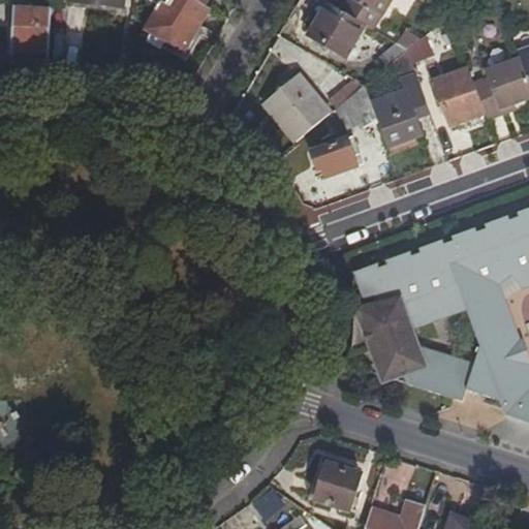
[(1,73),(39,76),(44,0),(31,0),(31,8),(5,6),(1,73)]
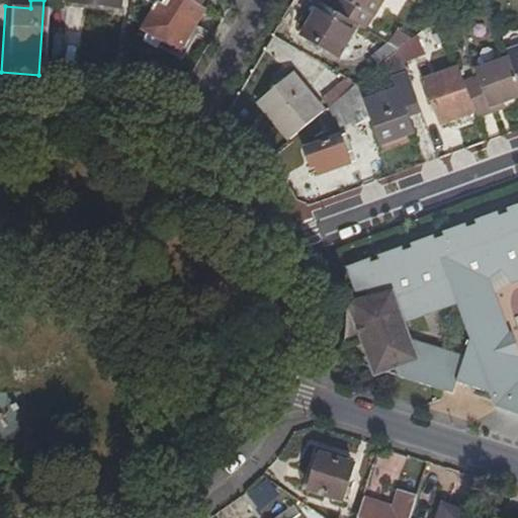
[(200,5),(191,0),(144,0),(152,4),(139,26),(177,49),(202,6),(200,5)]
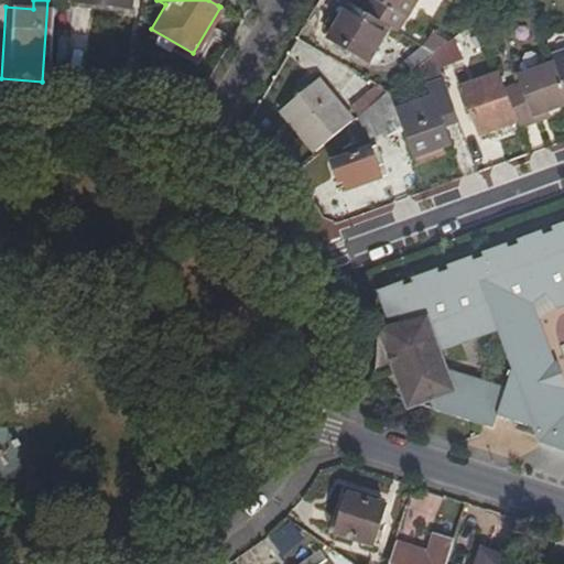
[(413,0),(368,0),(361,11),(388,28),(396,31),(413,0)]
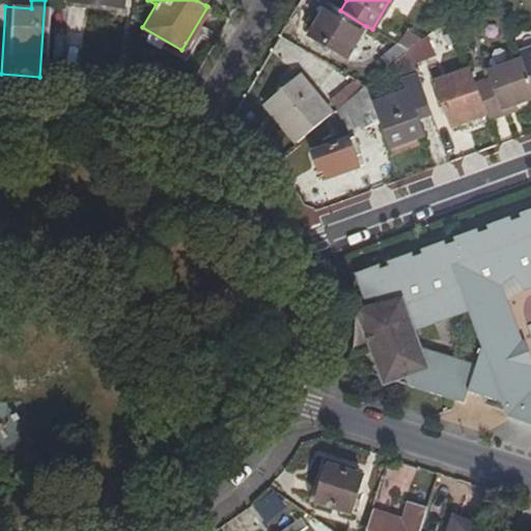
[(340,10),(327,2),(308,34),(345,58),(365,26),(340,10)]
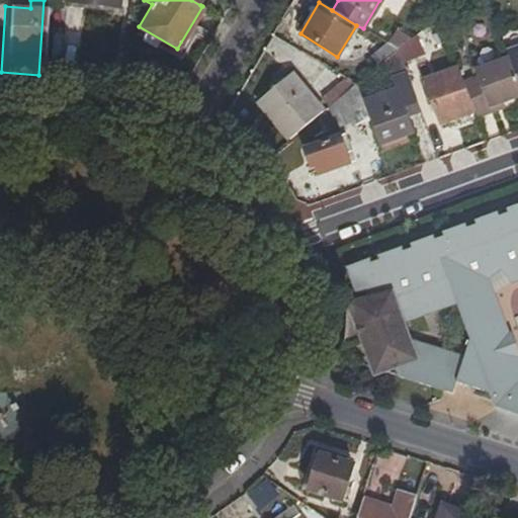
[(398,27),(387,44),(397,50),(398,50),(414,35),(398,27)]
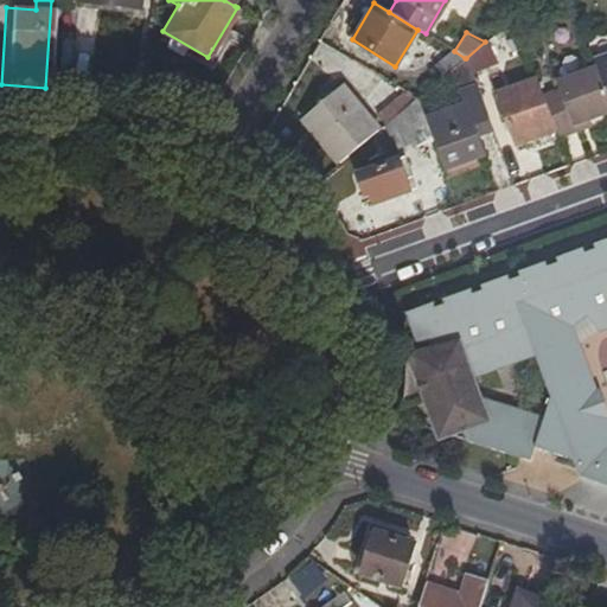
[(466,58),(471,70),(496,62),(489,39),(485,42),(466,58)]
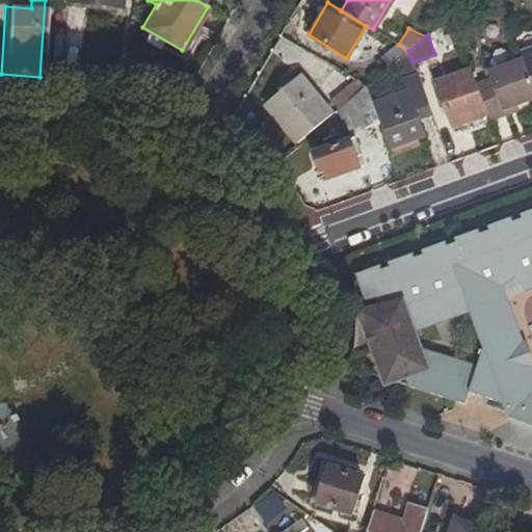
[(396,61),(407,51),(398,45),(394,42),(381,54),(391,64),(396,61)]
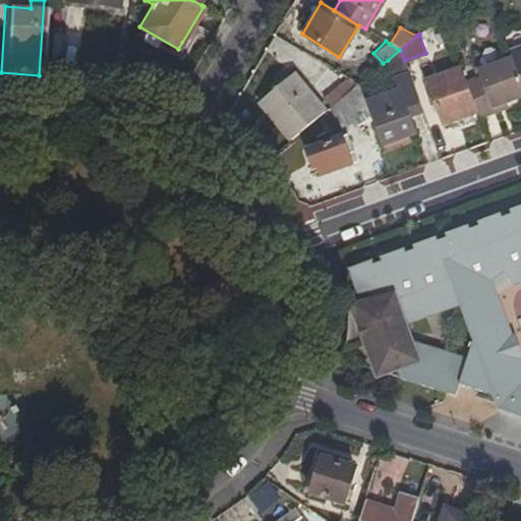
[(512,56),(520,79),(520,46),(510,51),(512,56)]
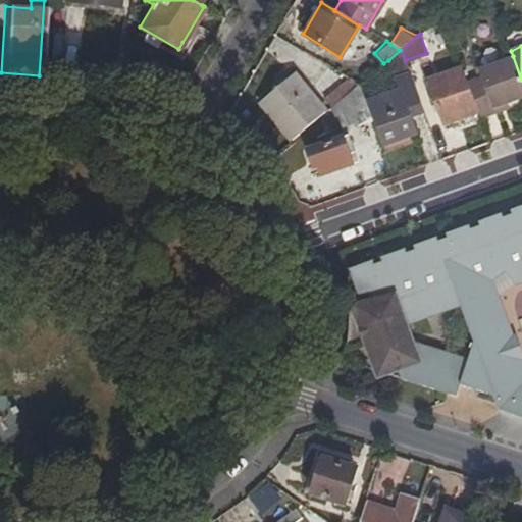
[(322,62),(299,48),(293,59),(316,73),(322,62)]
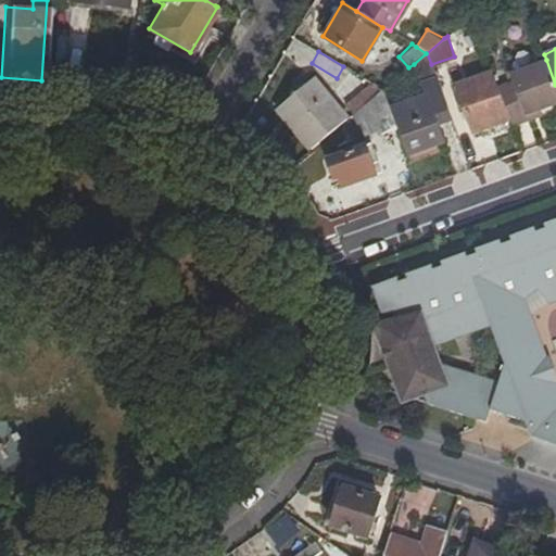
[(497,86),(508,116),(512,126),(527,121),(525,114),(542,108),(555,102),(555,85),(546,60),(508,73),(512,80),(497,86)]
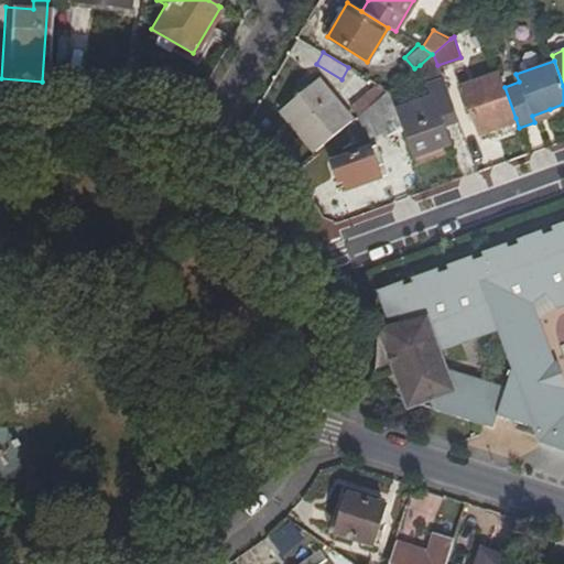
[(414,68),(389,90),(393,105),(394,106),(430,91),(420,65),(414,68)]
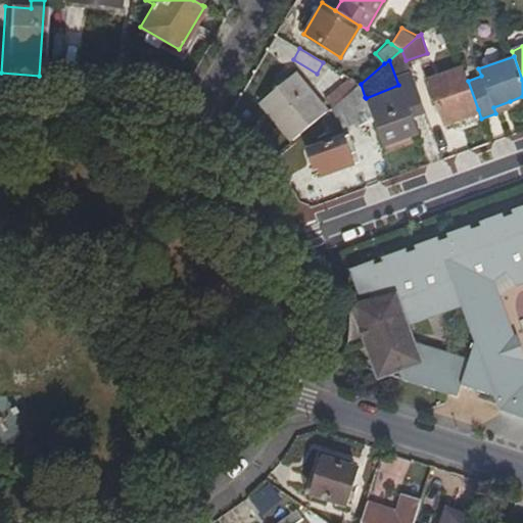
[(468,81),(462,64),(428,77),(444,122),(478,109),(468,81)]
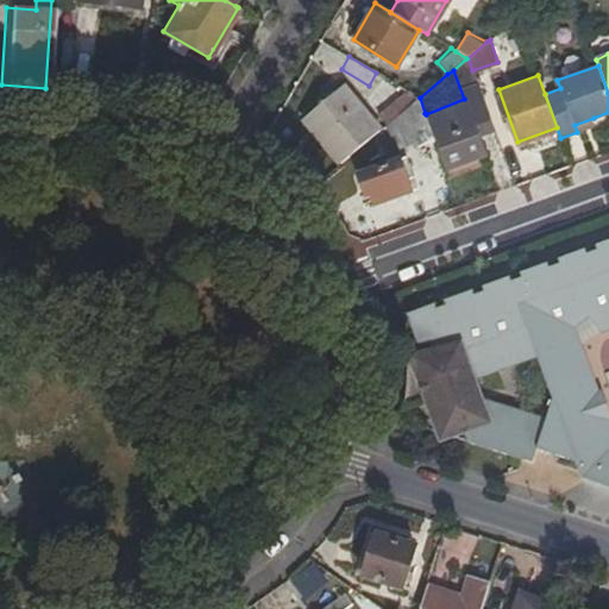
[(302,118),(340,164),(381,131),(341,86),(302,118)]
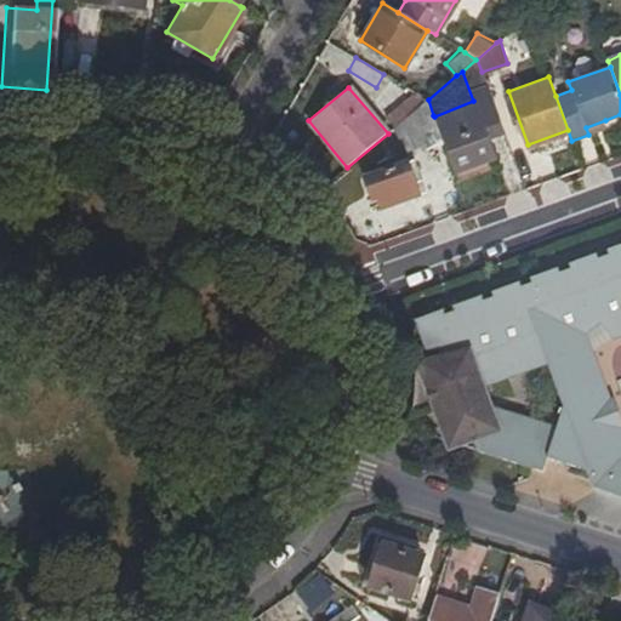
[(399,125),(428,100),(415,92),(389,114),(399,125)]
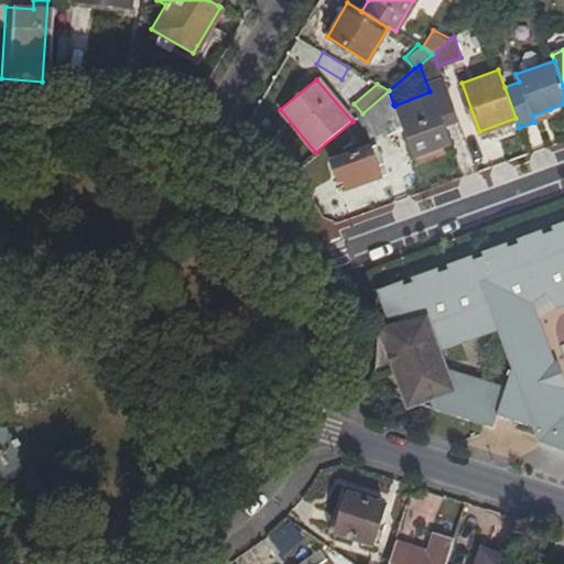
[(393,105),(389,90),(362,114),(357,117),(371,138),(386,130),(378,117),(393,105)]
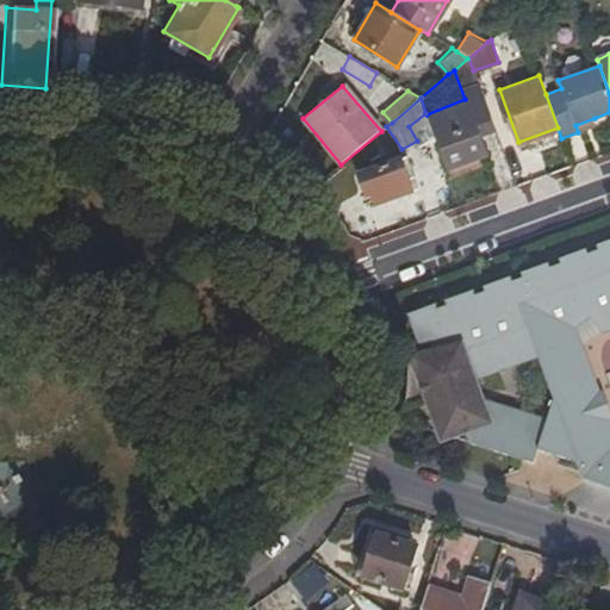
[(576,125),(578,132),(597,125),(595,118),(576,125)]
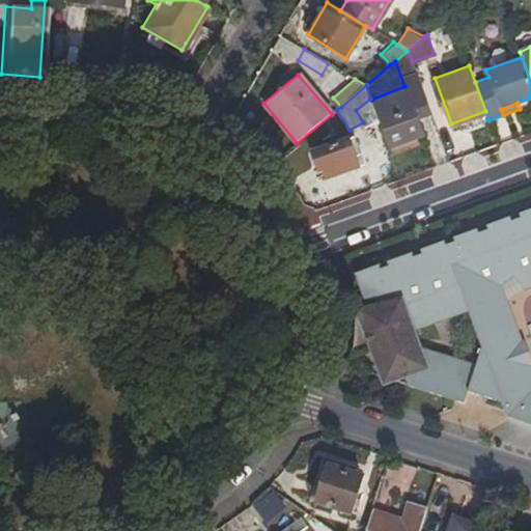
[(381,127),(391,156),(437,139),(426,109),(406,116),(411,131),(406,133),(400,119),(381,127)]
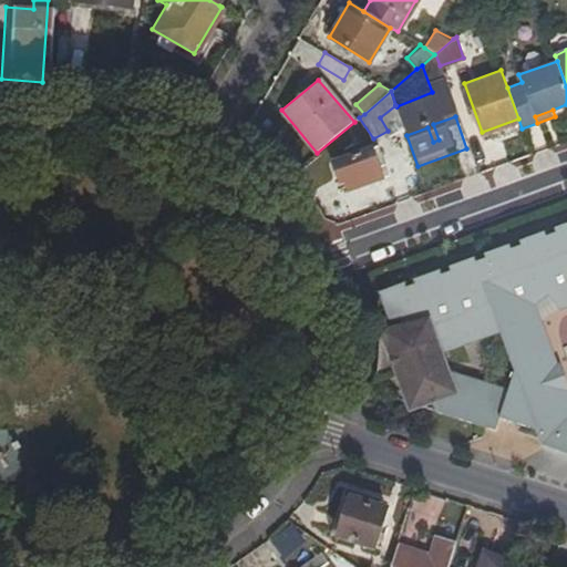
[(369,146),(330,161),(337,181),(343,179),(347,189),(380,177),(369,146)]
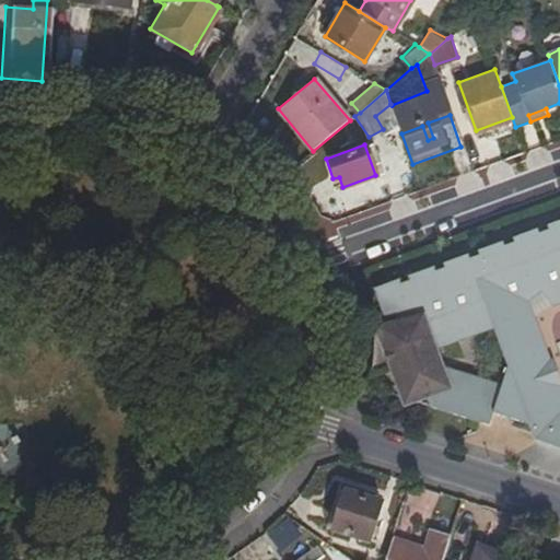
[(550,277),(559,288),(559,220),(387,281),(397,308),(408,307),(409,314),(387,318),(388,324),(386,324),(386,339),(386,350),(384,358),(382,364),(400,359),(416,397),(433,391),(436,400),(496,418),(500,405),(533,416),(540,432),(557,438),(559,438),(559,351),(543,303),(535,282),(550,277)]
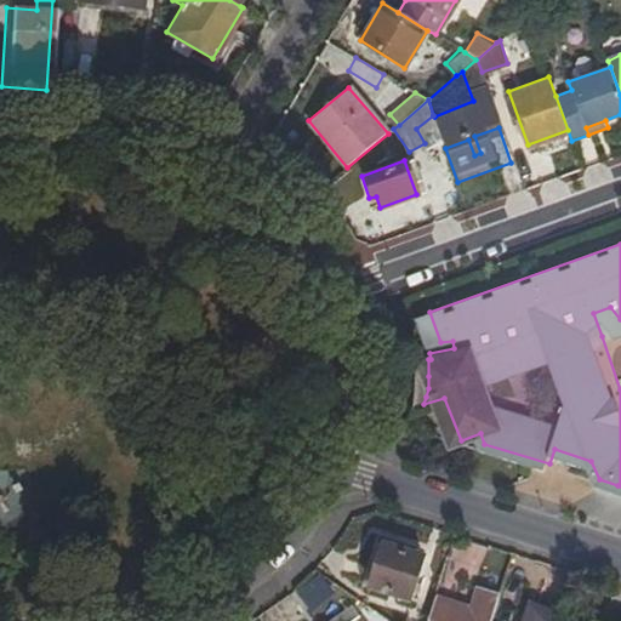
[(602,336),(620,329),(620,319),(610,307),(593,313),(602,336)]
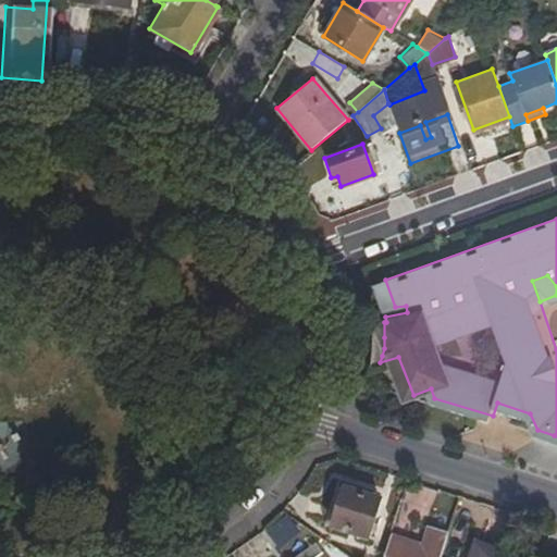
[(341,484),(329,524),(363,534),(375,494),(341,484)]
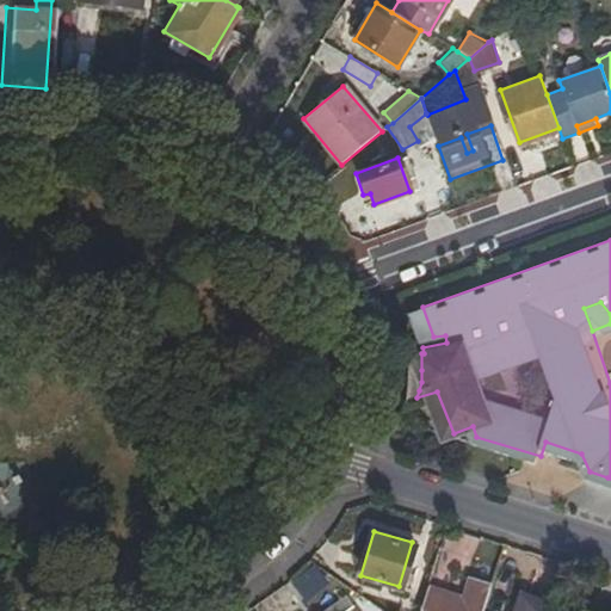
[(433,551),(425,579),(444,585),(452,557),(433,551)]
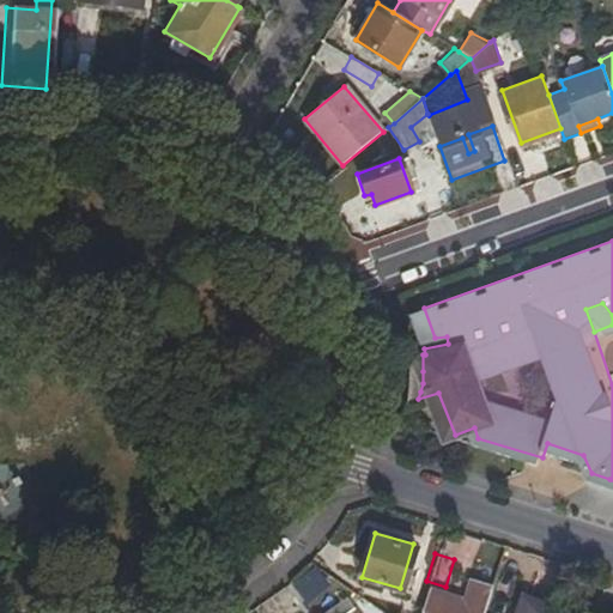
[(291,582),(313,606),(337,584),(315,560),(291,582)]
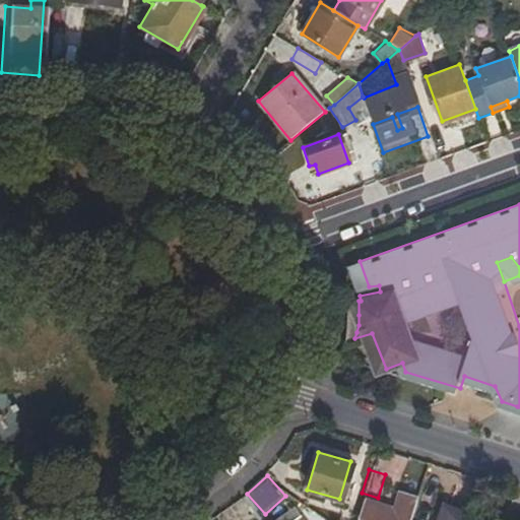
[(361,497),(353,519),(408,519),(416,495),(396,489),(391,506),(361,497)]
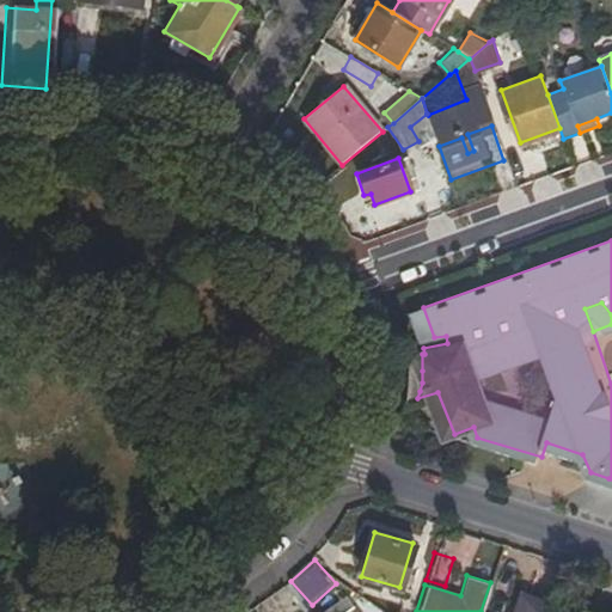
[(386,611),(375,604),(362,611),(359,611),(344,591),(313,611),(386,611)]
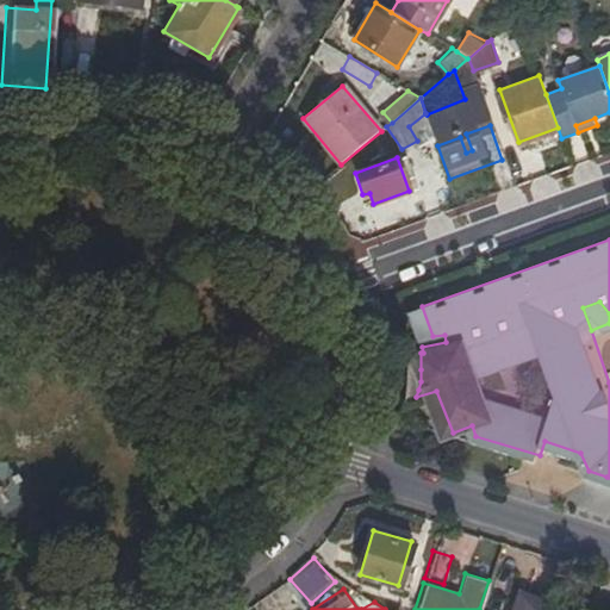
[(541,609),(546,598),(520,590),(512,609),(541,609)]
